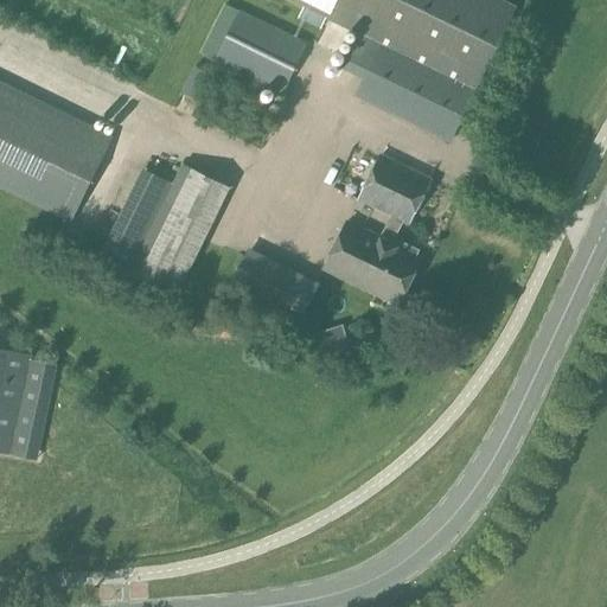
[(516,5),(506,0),(280,0),(302,10),(298,20),(319,31),(324,20),(358,37),(343,69),(364,80),(356,96),(451,144),(516,5)]
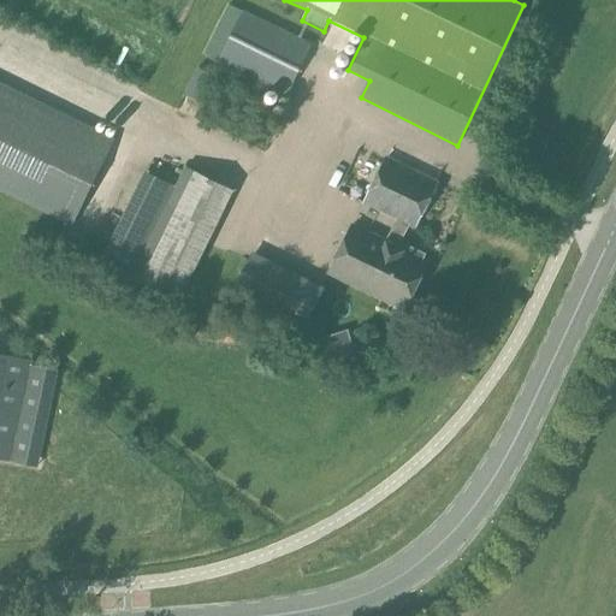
[(203,54),(288,96),(313,45),(230,3),(203,54)]
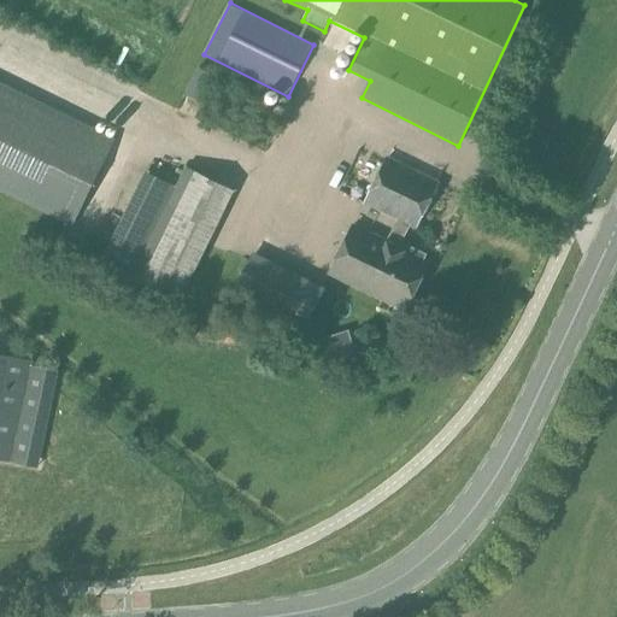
[(109,141),(0,87),(0,191),(68,224),(109,141)]
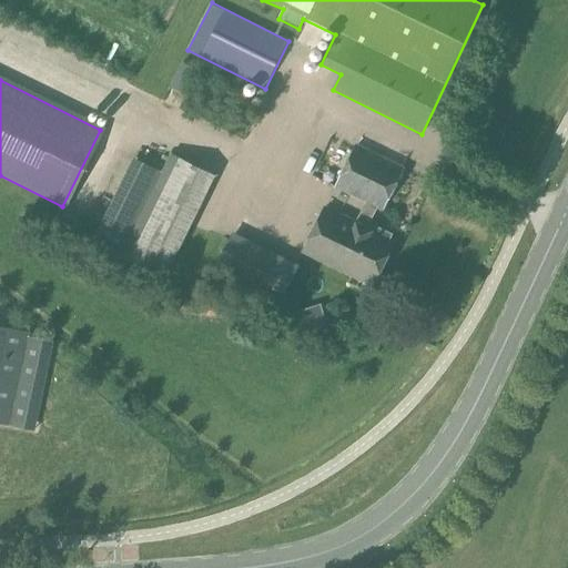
[(391,239),(393,234),(371,223),(377,209),(382,211),(403,166),(357,144),(336,189),(365,202),(356,221),(326,206),(304,252),(373,285),(395,240),(391,239)]
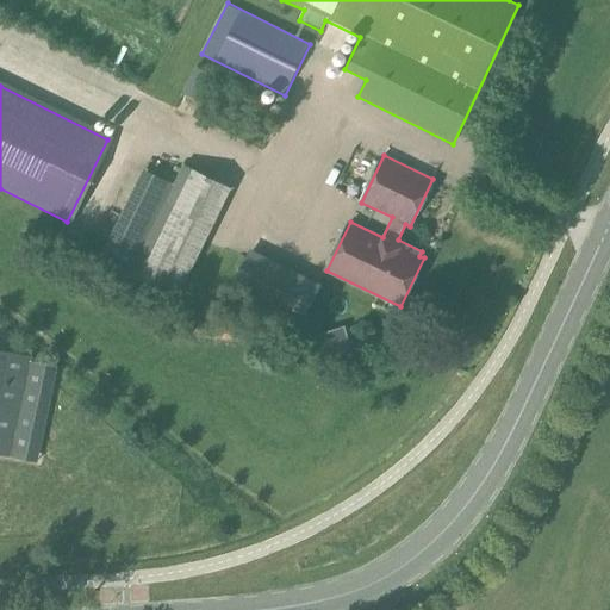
[(231,190),(184,167),(131,273),(179,297),(231,190)]
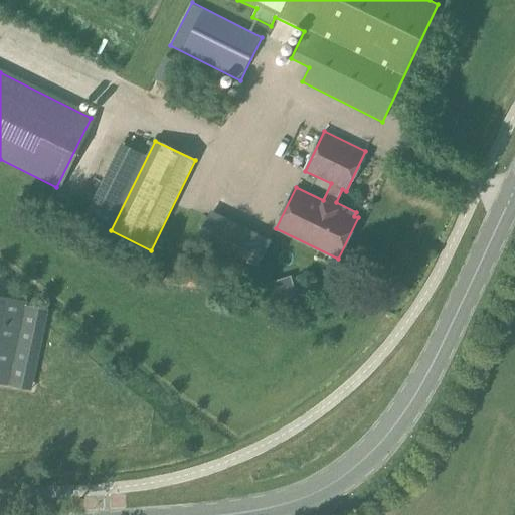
[(254,275),(269,245),(245,234),(231,264),(254,275)]
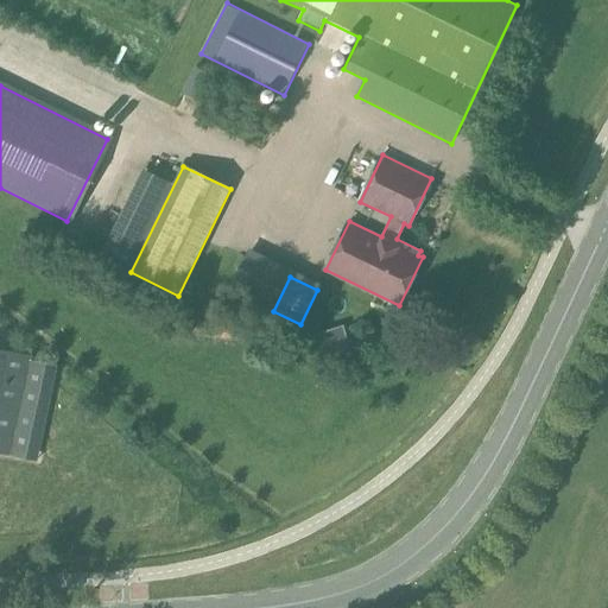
[(32,355),(35,349),(12,344),(11,350),(0,348),(0,453),(13,456),(14,451),(32,366),(35,356),(32,355)]
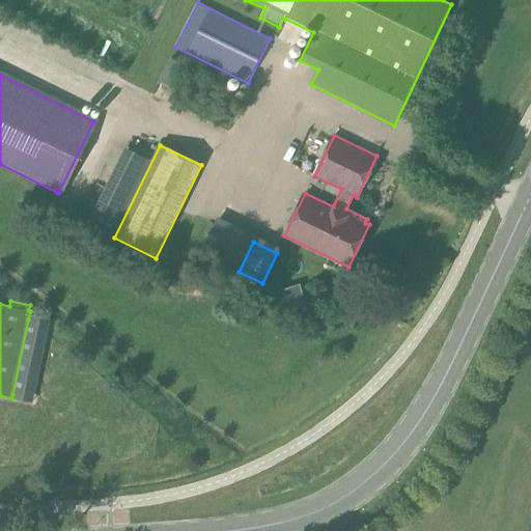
[(28,319),(12,394),(29,397),(46,323),(28,319)]
